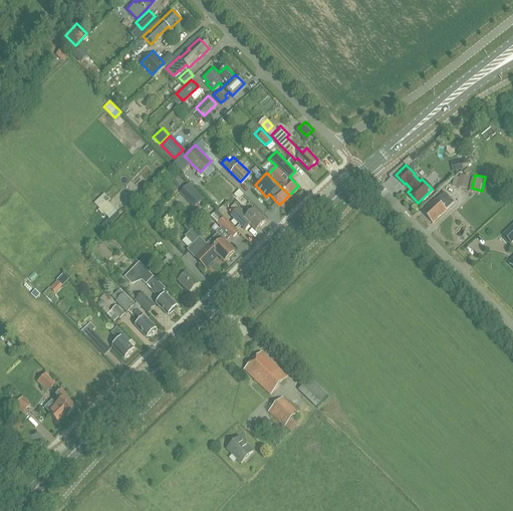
[(190,180),(179,191),(193,205),(204,194),(190,180)]
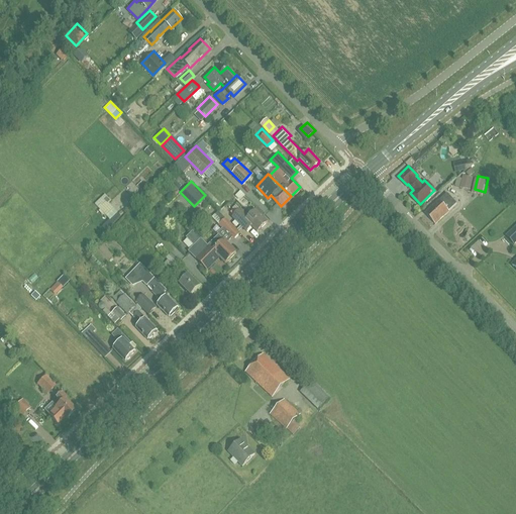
[(434,221),(455,202),(445,191),(438,198),(437,198),(424,211),(434,221)]
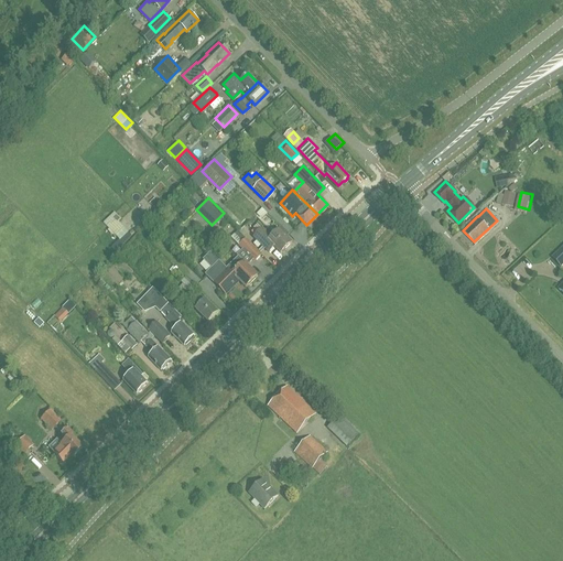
[(119,217),(112,211),(101,222),(118,238),(121,241),(129,234),(116,220),(119,217)]
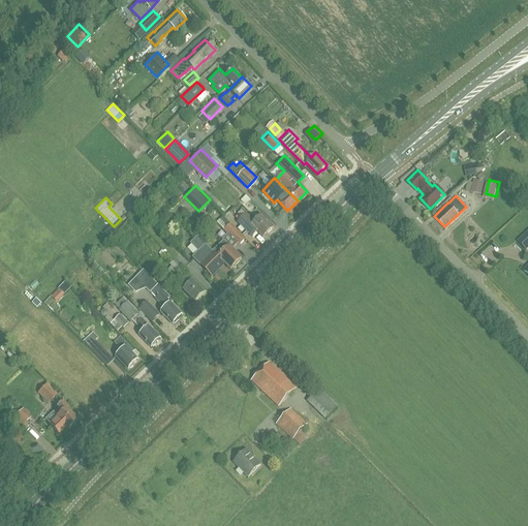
[(261,237),(273,226),(260,214),(256,218),(251,213),(250,213),(247,215),(245,213),(237,220),(251,235),(255,230),(261,237)]
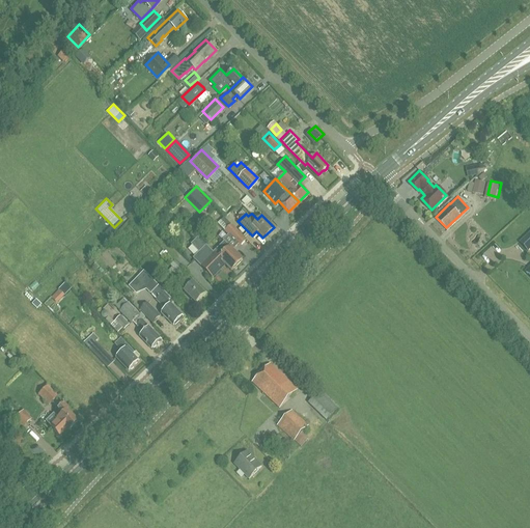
[(245,238),(223,215),(217,221),(239,244),(245,238)]
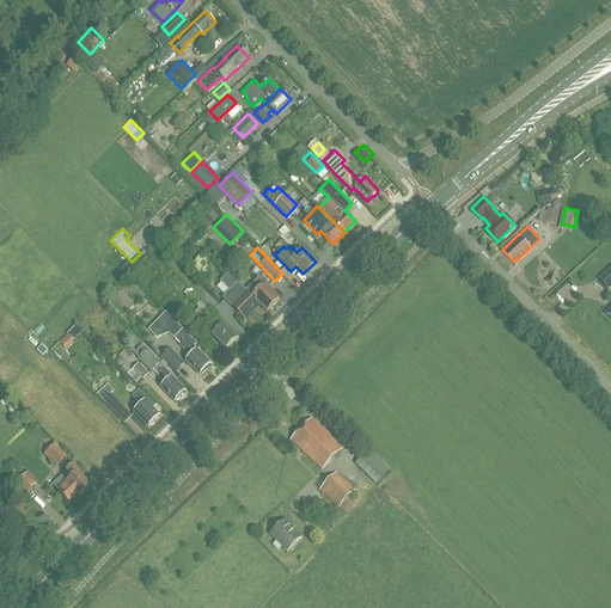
[(598,276),(608,286),(610,282),(610,271),(608,268),(598,276)]
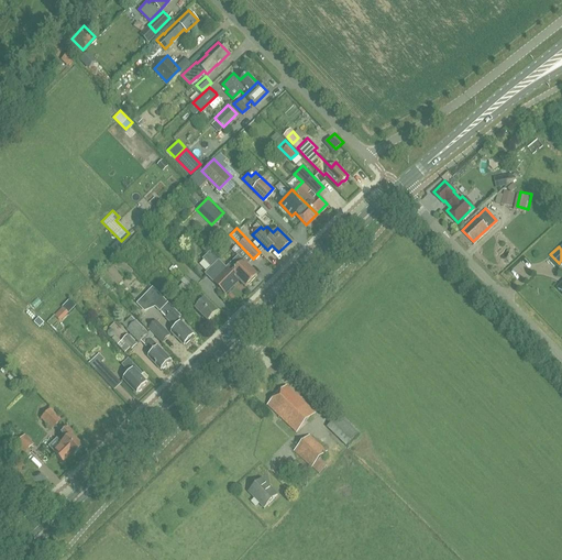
[(239,255),(233,261),(233,260),(226,267),(218,260),(206,272),(212,278),(212,280),(223,291),(238,277),(244,285),(255,274),(239,255)]
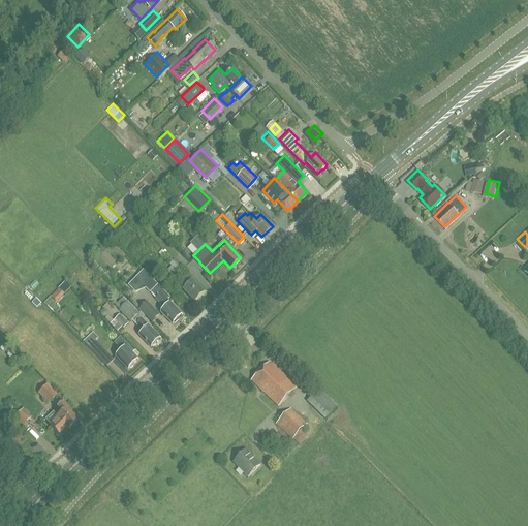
[(169,277),(181,265),(173,257),(168,261),(171,264),(163,272),(169,277)]
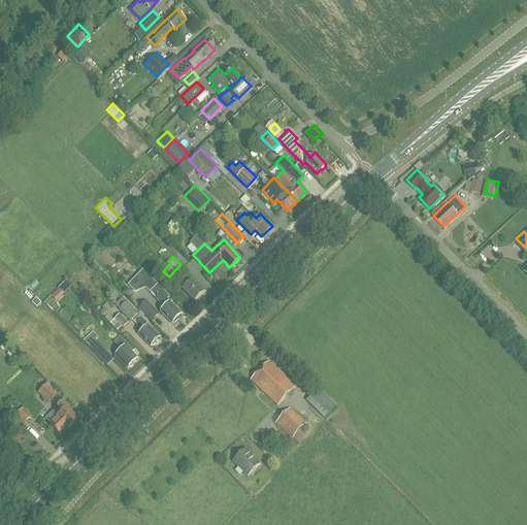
[(194,299),(203,291),(191,279),(191,280),(185,273),(180,277),(186,284),(183,288),(194,299)]
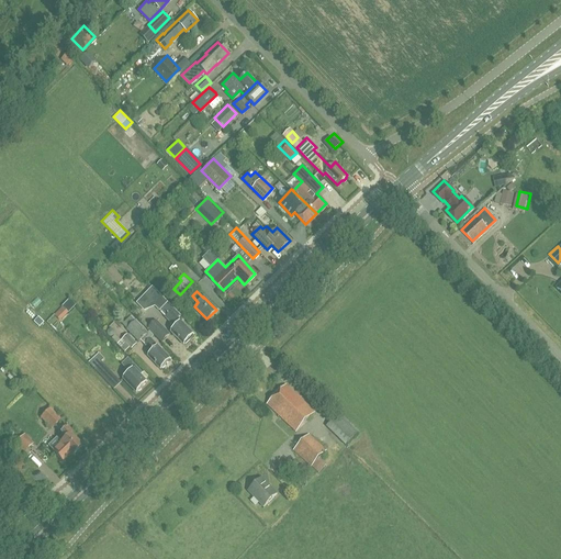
[(62,304),(53,312),(59,319),(67,310),(74,303),(68,298),(62,304)]
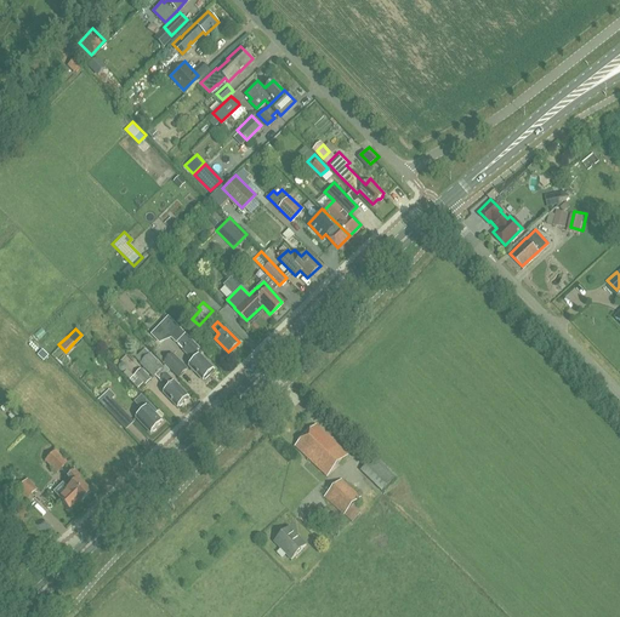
[(175,341),(182,348),(193,359),(188,364),(202,377),(214,366),(200,353),(203,350),(185,331),(175,341)]
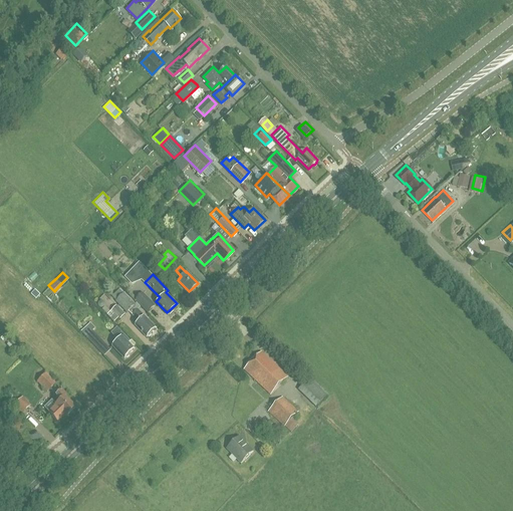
[(126,307),(131,303),(135,299),(119,284),(111,292),(126,307)]
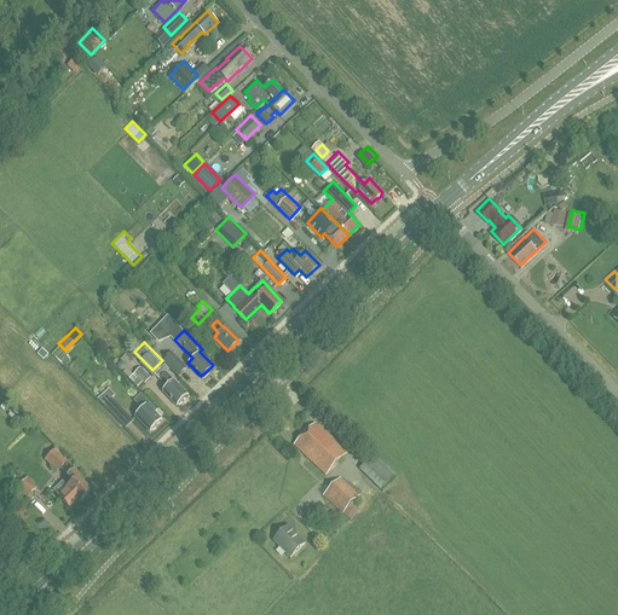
[(186,365),(172,350),(162,359),(178,373),(186,365)]
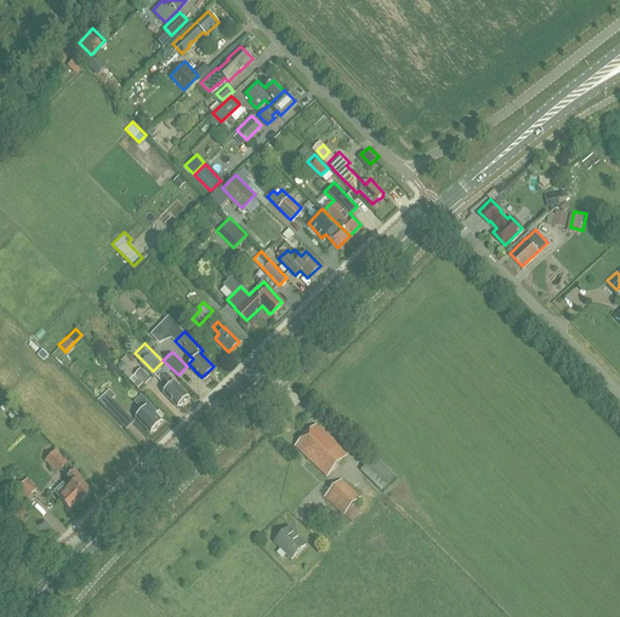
[(151,377),(140,366),(134,372),(138,376),(132,382),(137,386),(142,381),(144,383),(151,377)]
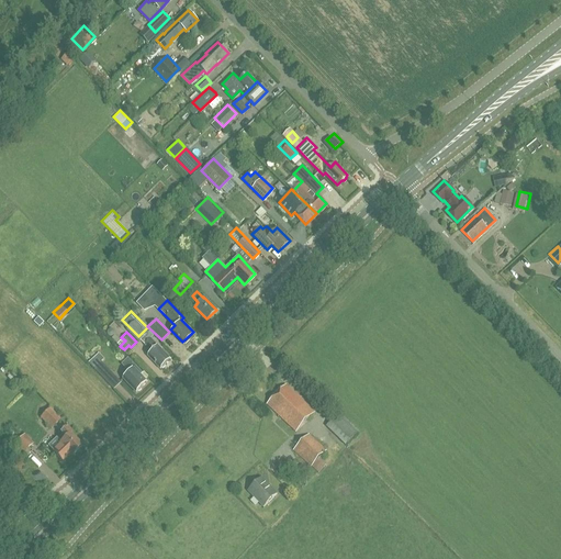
[(159,367),(170,357),(149,336),(144,343),(152,350),(147,355),(159,367)]
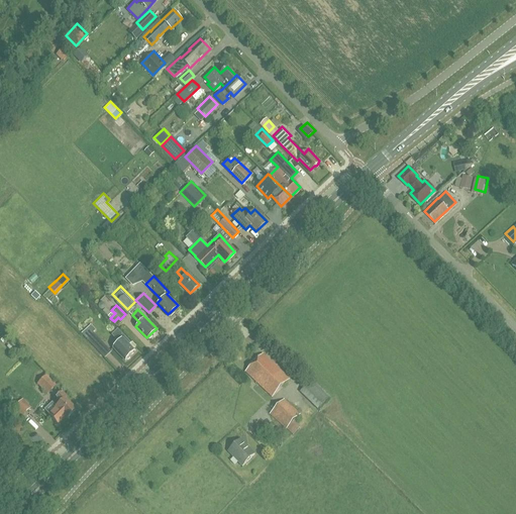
[(124,358),(134,349),(122,337),(124,335),(117,327),(112,332),(119,340),(112,346),(124,358)]
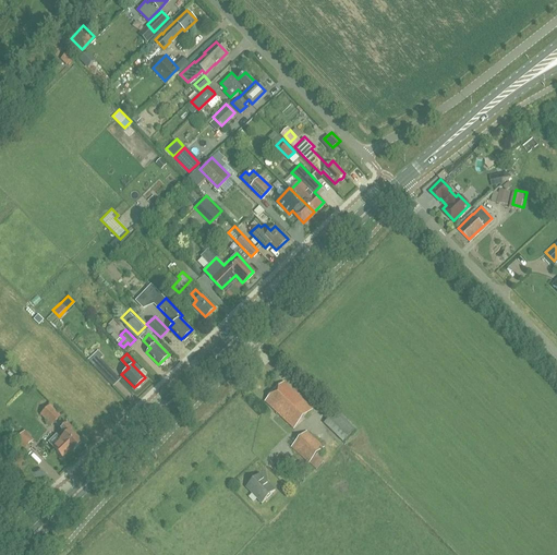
[(119,377),(109,366),(99,356),(92,362),(111,384),(119,377)]
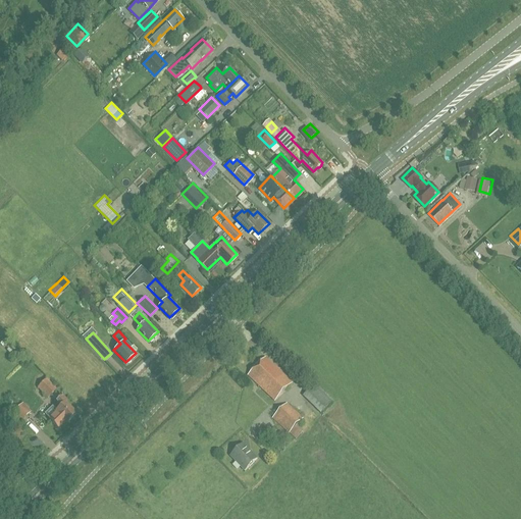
[(292,381),(265,355),(248,373),(274,399),(292,381)]
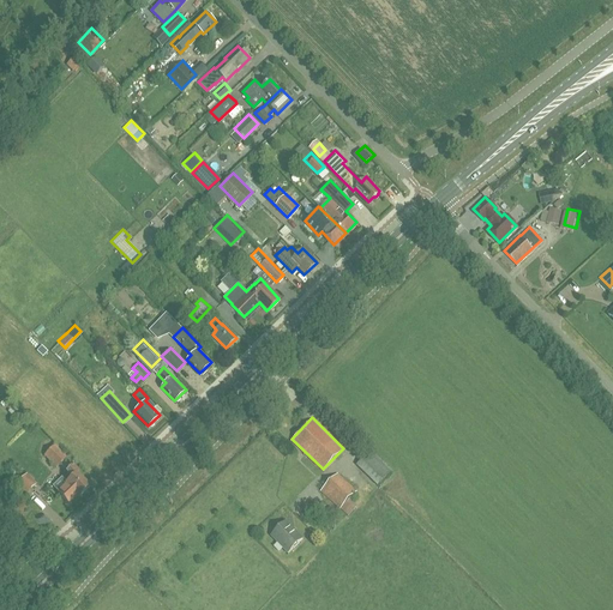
[(43,452),(55,464),(65,456),(53,444),(43,452)]
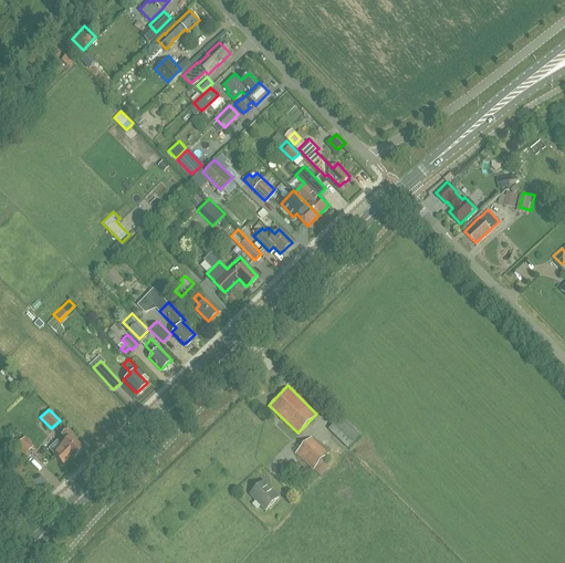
[(335,420),(331,426),(349,444),(359,433),(349,424),(345,428),(335,420)]
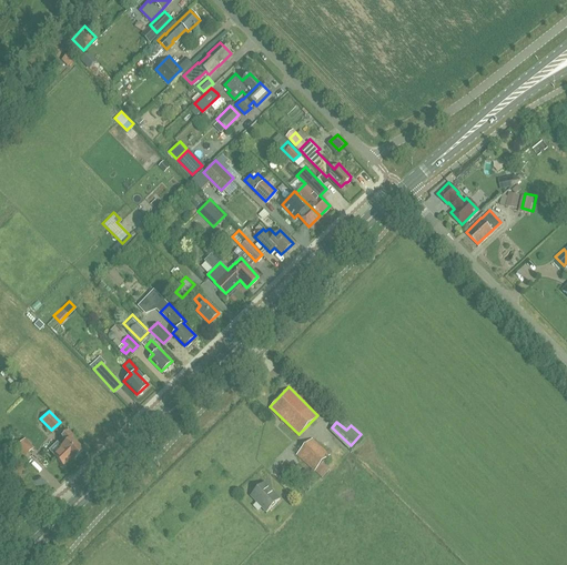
[(62,464),(70,456),(71,457),(81,449),(70,436),(72,434),(66,427),(59,435),(63,441),(59,445),(61,446),(53,454),(62,464)]
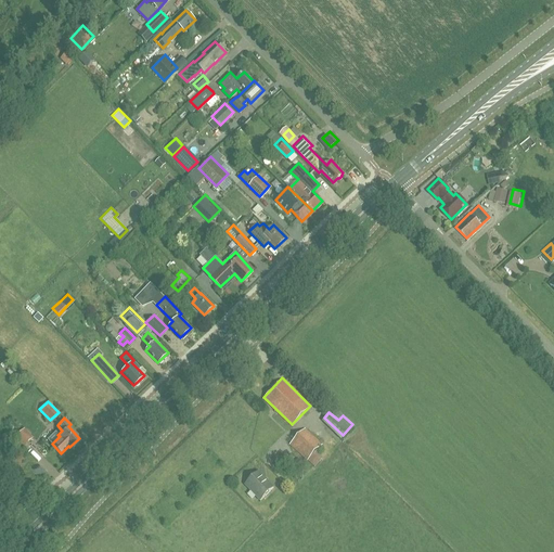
[(33,435),(23,426),(13,437),(22,446),(33,435)]
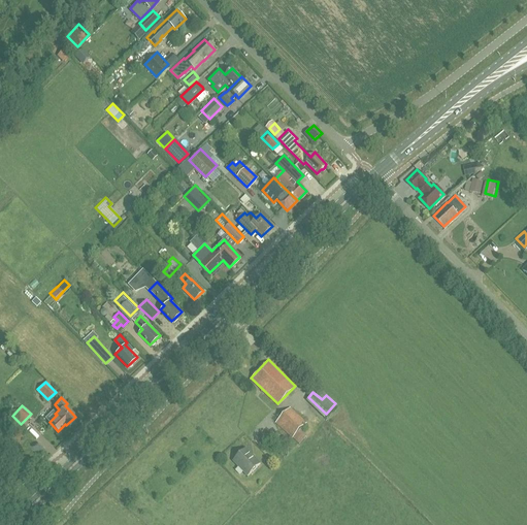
[(288,406),(274,420),(291,436),(292,435),(298,441),(306,434),(299,427),(304,422),(288,406)]
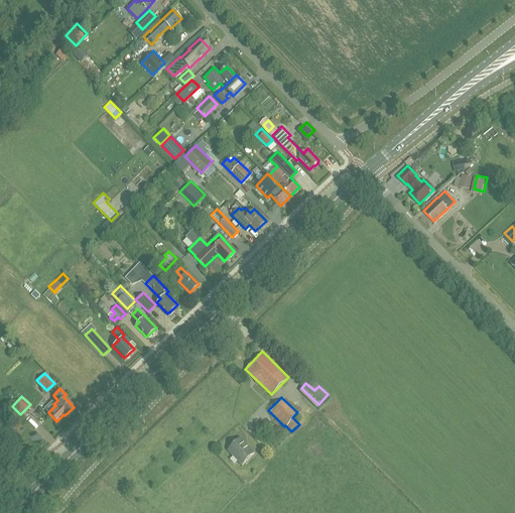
[(241,463),(253,451),(240,436),(228,449),(241,463)]
